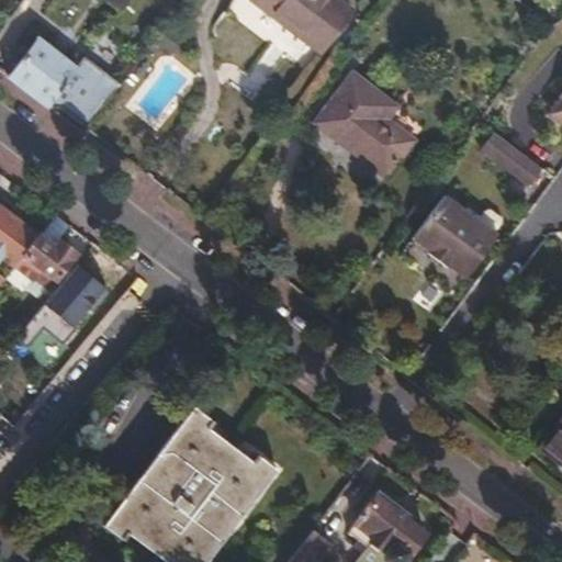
[(104,0),(121,12),(130,0),(104,0)]
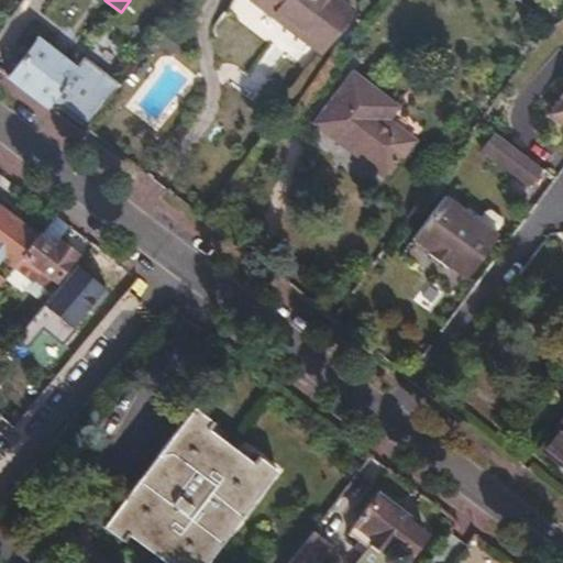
[(352,12),(337,0),(249,0),(249,1),(318,54),(352,12)]
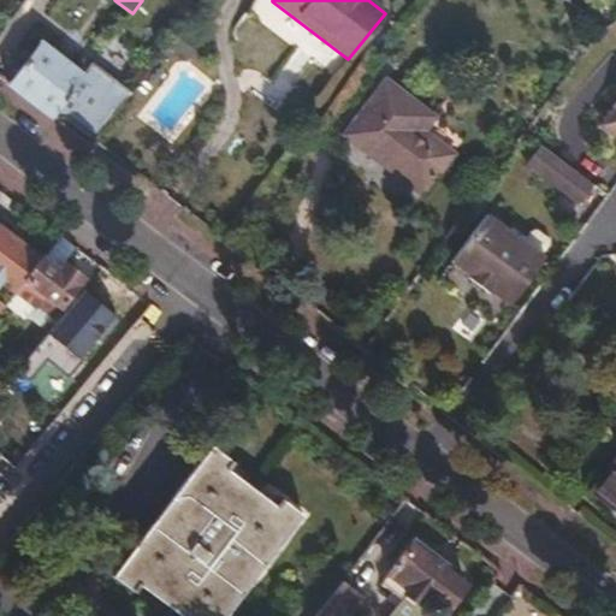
[(40,43),(9,86),(53,123),(61,118),(93,141),(130,94),(89,64),(80,75),(40,43)]
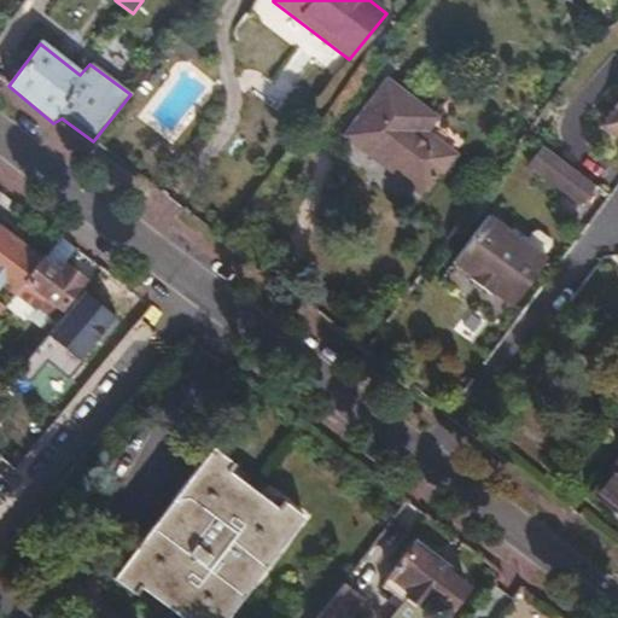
[(436,118),(386,81),(345,136),(424,196),(454,156),(425,133),(436,118)]
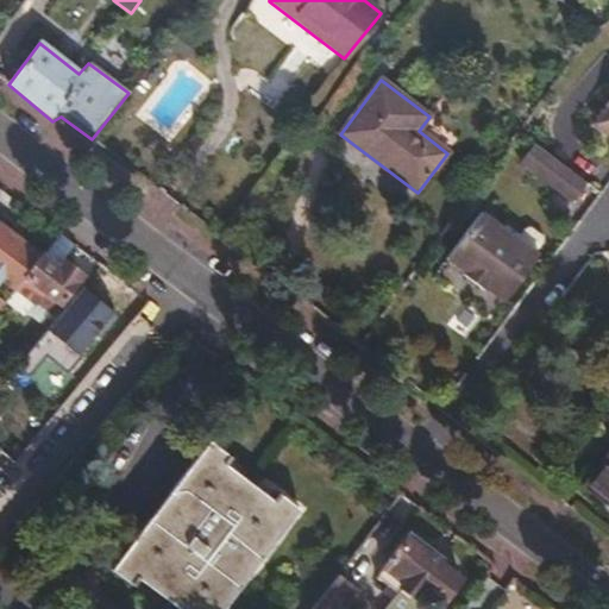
[(607,108),(594,123),(608,133),(608,99),(604,105),(607,108)]
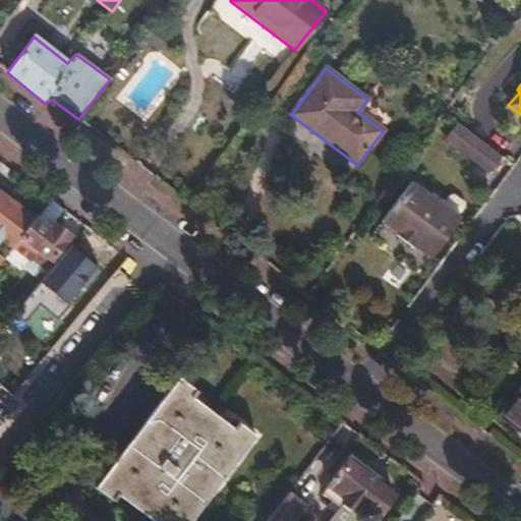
[(500,157),(455,123),(443,139),(487,173),(500,157)]
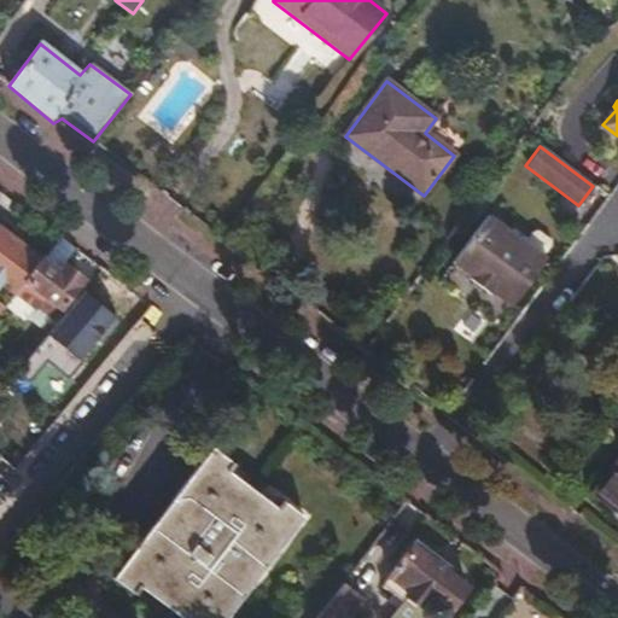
[(540,255),(523,243),(484,214),(449,261),(467,277),(466,278),(508,305),(543,258),(540,255)]
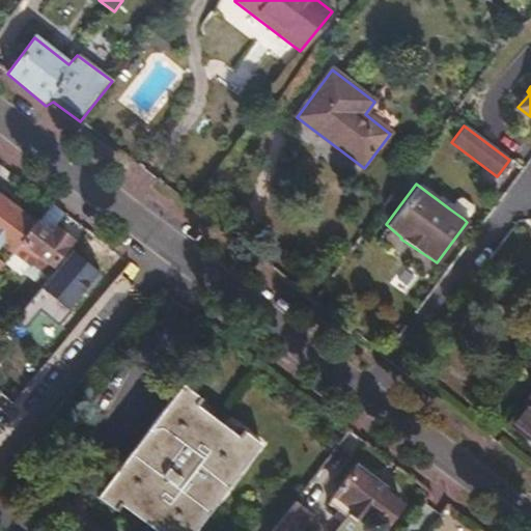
[(0,239),(16,250),(37,219),(1,193),(0,193),(0,239)]
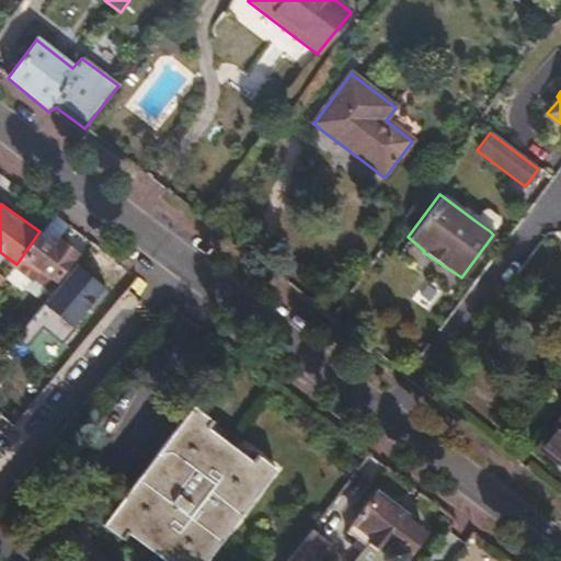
[(483,206),(474,220),(490,231),(500,218),(483,206)]
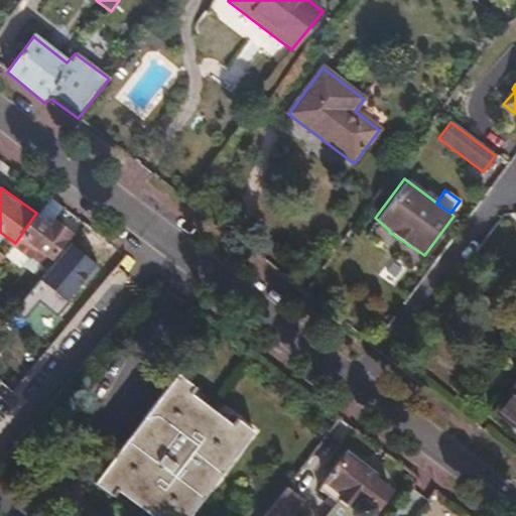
[(43,218),(36,213),(15,243),(45,266),(72,231),(48,212),(43,218)]
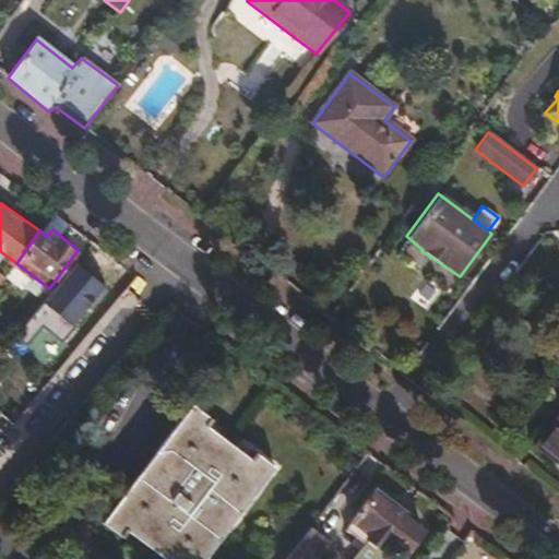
[(73,263),(19,337),(27,344),(45,324),(39,319),(50,307),(72,323),(102,285),(73,263)]
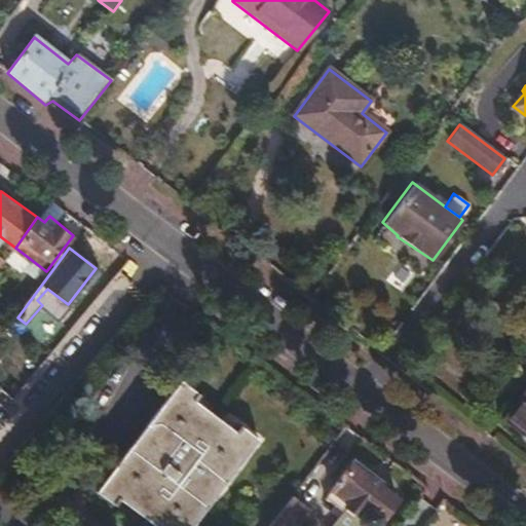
[(192,525),(259,439),(241,426),(233,437),(192,406),(200,395),(182,380),(98,491),(115,504),(123,494),(165,525),(164,525),(192,525)]
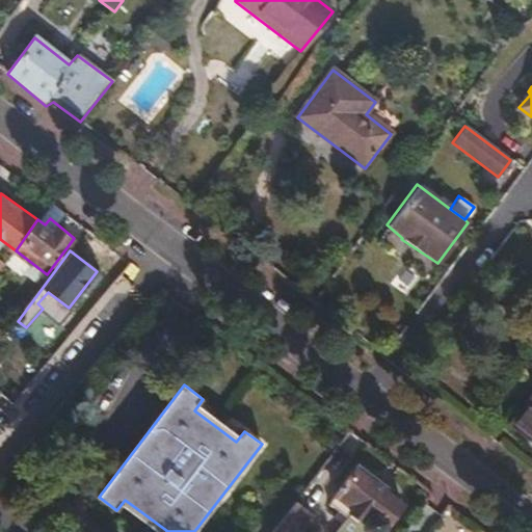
[(531,398),(511,425),(531,442),(531,398)]
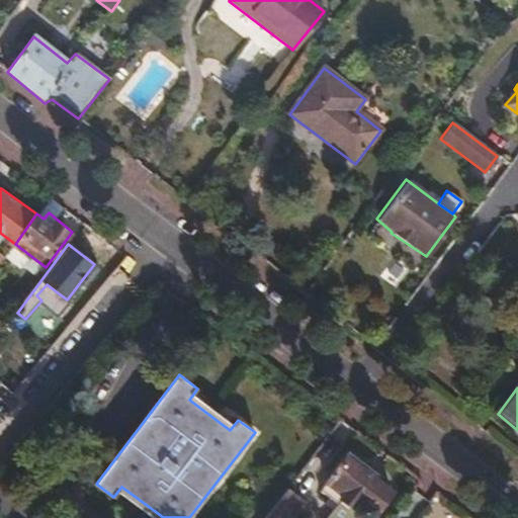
[(374,517),(394,491),(347,455),(322,488),(335,498),(339,494),(354,505),(353,514),(357,517),(374,517)]
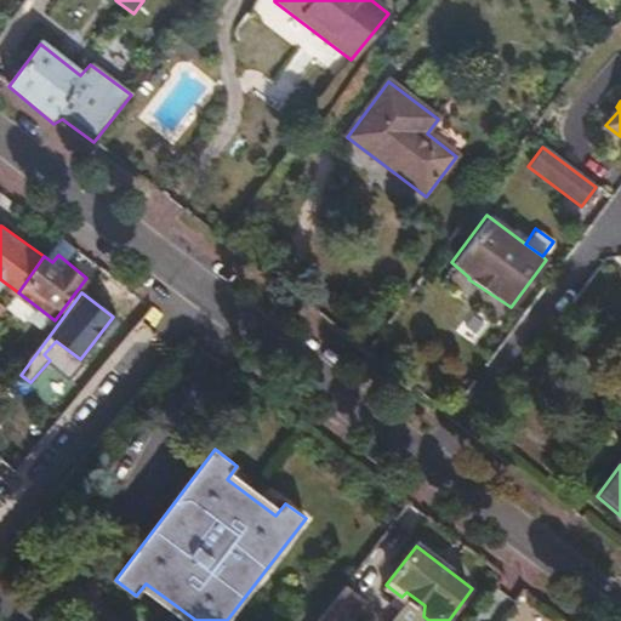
[(346,586),(318,620),(349,620),(365,600),(346,586)]
